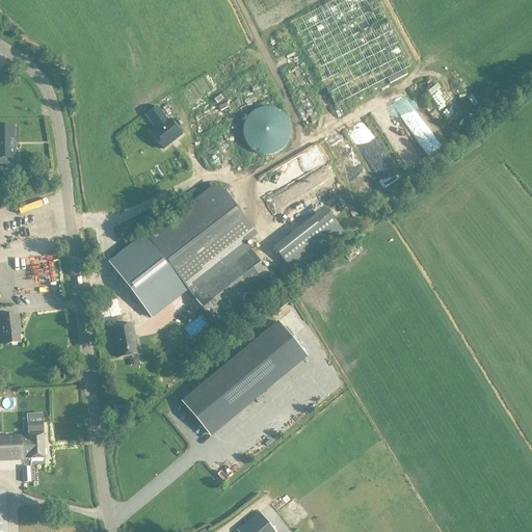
[(281,0),(299,37),(321,33),(304,42),(321,77),(324,84),(331,83),(328,100),(406,62),(376,0),(281,0)]
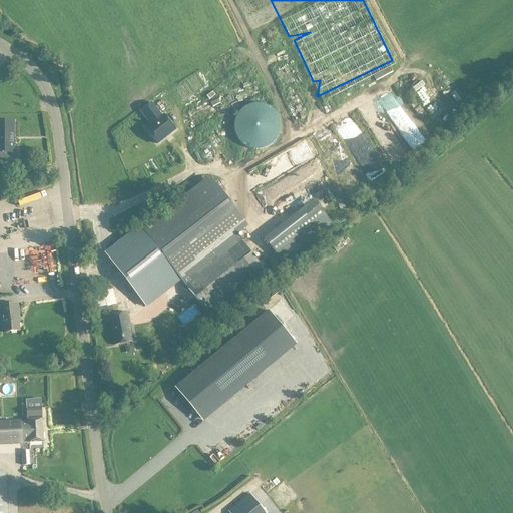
[(402,0),(396,4),(406,21),(412,18),(402,0)]
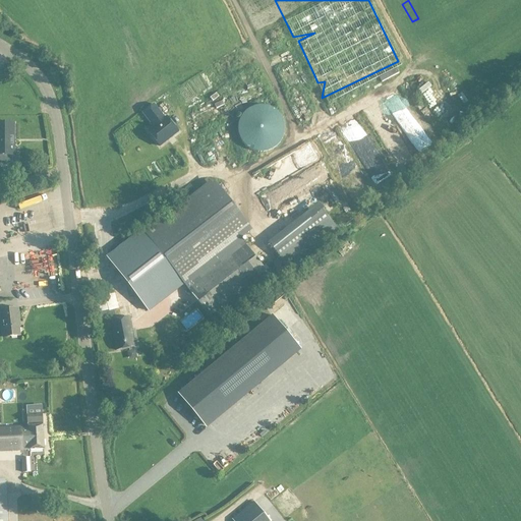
[(250,8),(251,15),(267,12),(265,1),(256,2),(257,7),(250,8)]
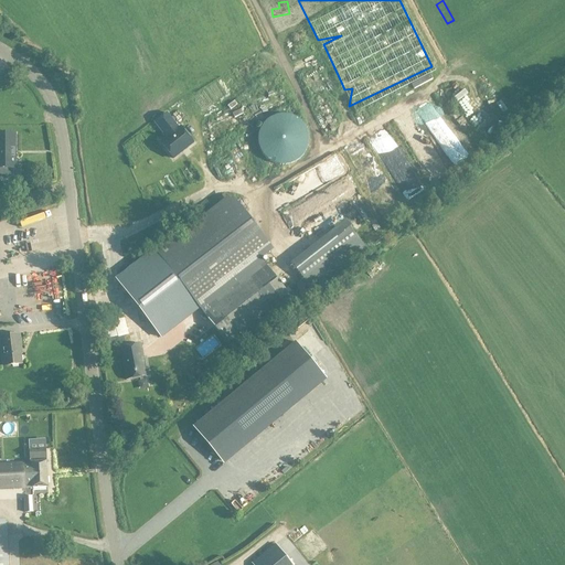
[(469,52),(458,57),(460,63),(471,57),(469,52)]
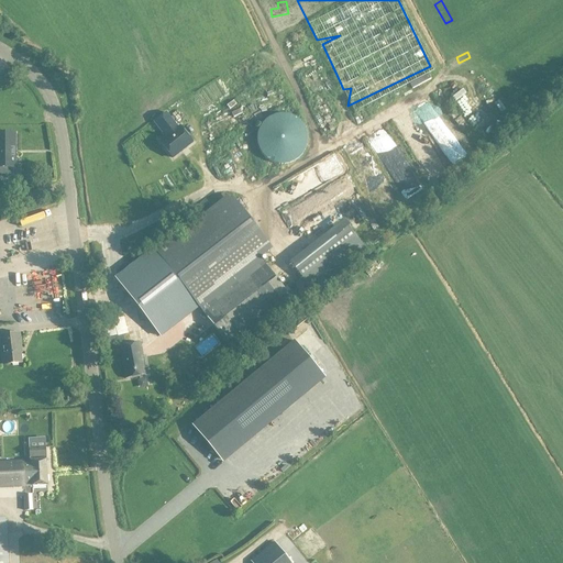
[(258,59),(250,66),(261,81),(271,75),(258,59)]
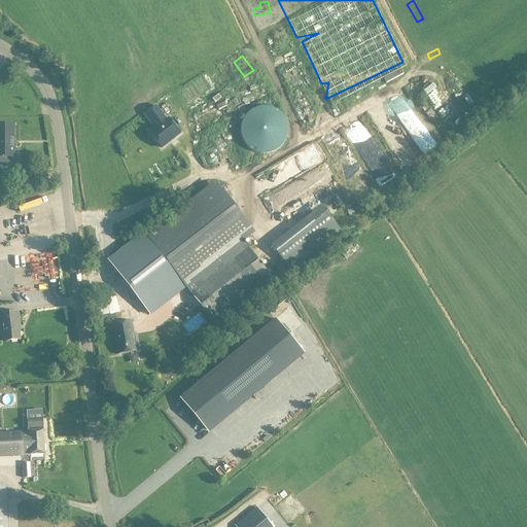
[(261,84),(252,90),(255,96),(265,92),(261,84)]
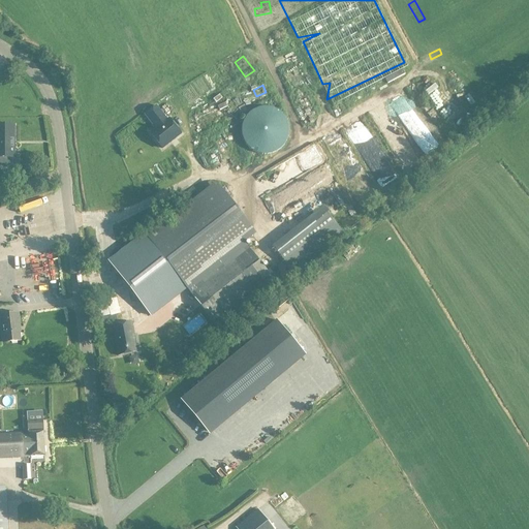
[(198,96),(186,100),(188,106),(200,101),(198,96)]
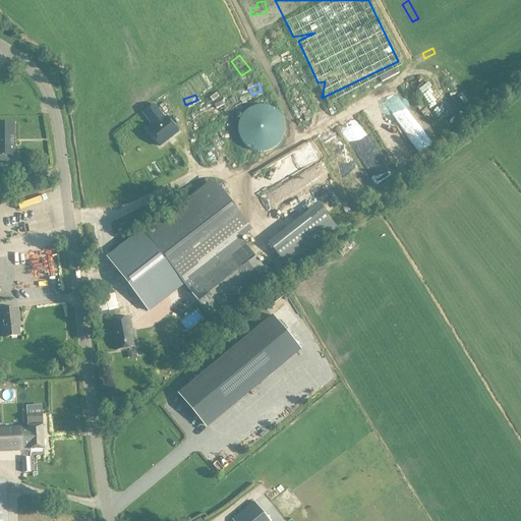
[(154,104),(142,113),(154,127),(149,131),(160,147),(178,132),(167,117),(165,119),(154,104)]
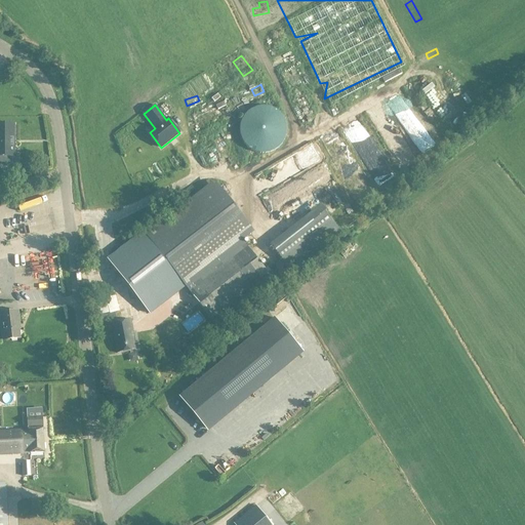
[(252,151),(258,153),(266,153),(273,151),(279,147),(283,140),(285,134),(286,127),(284,121),(281,115),(276,111),(271,108),(264,107),(257,107),(251,109),(246,113),(242,118),(240,124),(239,130),(240,136),(243,143),(247,148),(252,151)]
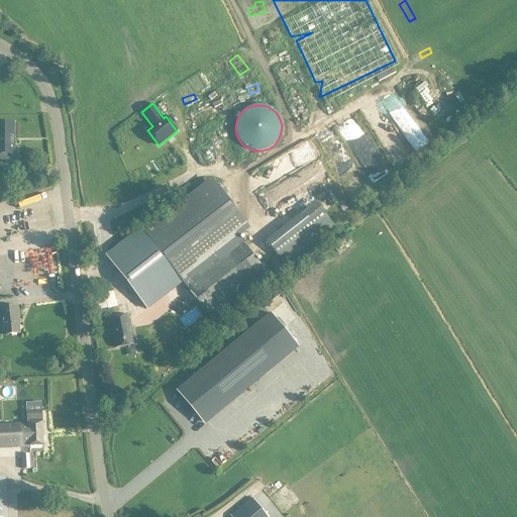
[(301,117),(308,112),(302,105),(295,110),(301,117)]
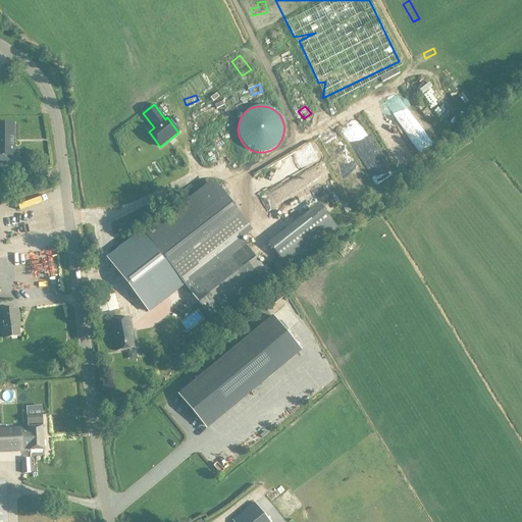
[(357,117),(364,112),(361,107),(354,113),(357,117)]
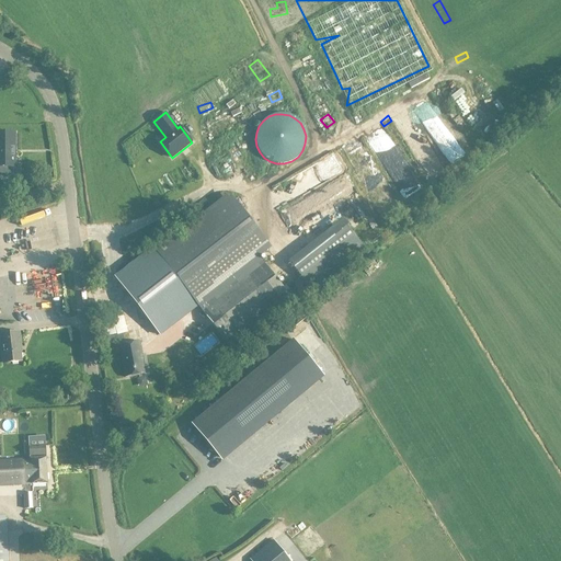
[(374,118),(368,126),(373,129),(378,122),(374,118)]
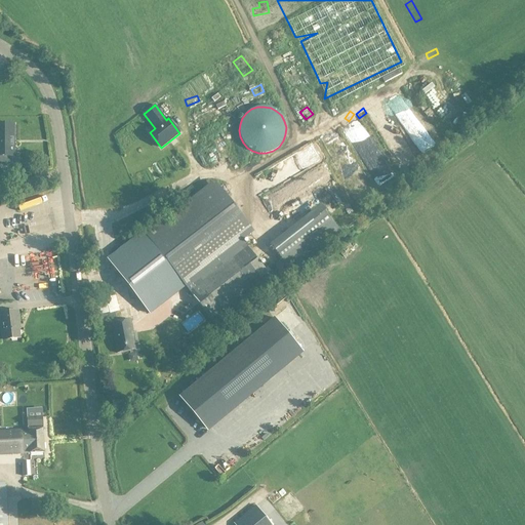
[(11,157),(13,157),(13,125),(0,124),(0,165),(11,165),(11,157)]
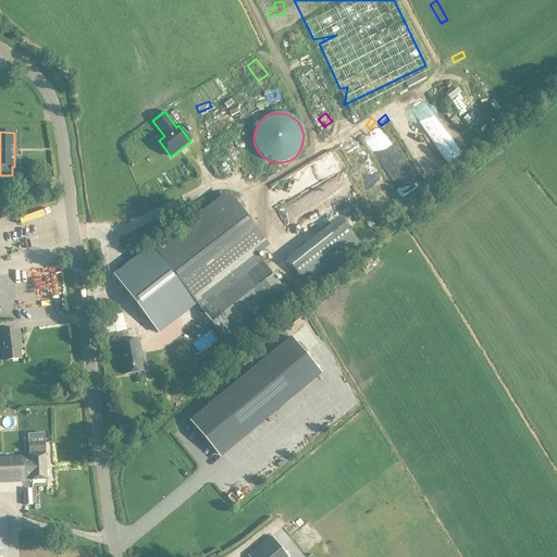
[(210,195),(213,198),(225,188),(222,185),(210,195)]
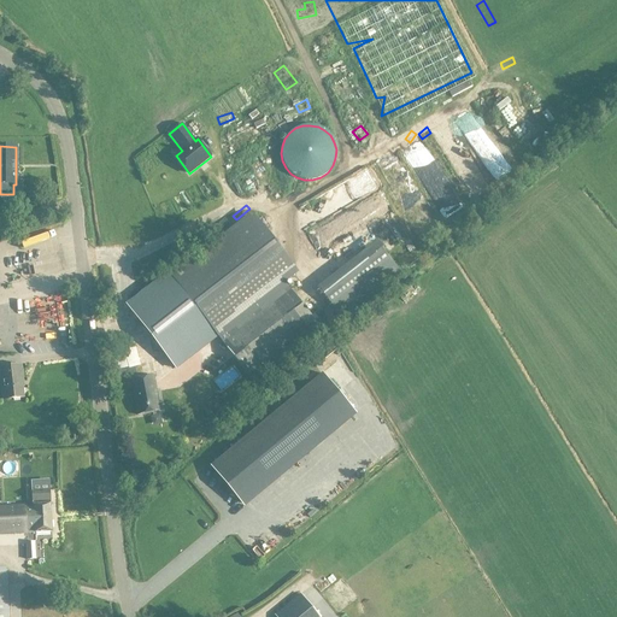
[(254,216),(174,278),(186,295),(195,307),(217,335),(286,282),(298,272),(254,216)]
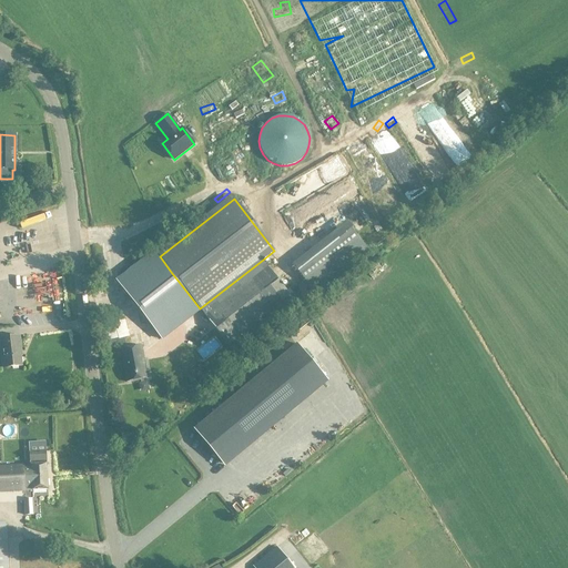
[(155,257),(144,260),(145,269),(158,266),(155,257)]
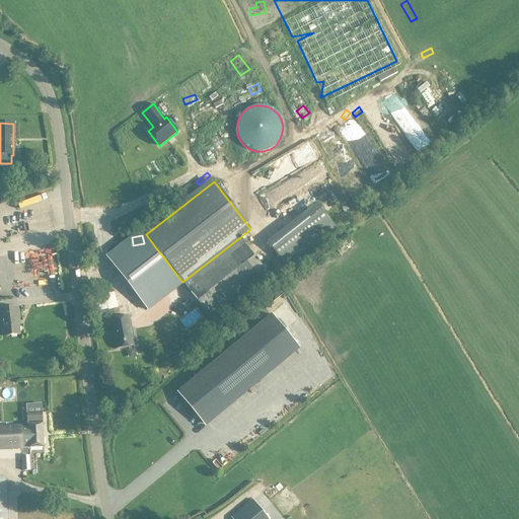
[(182,282),(214,321),(271,277),(240,237),(182,282)]
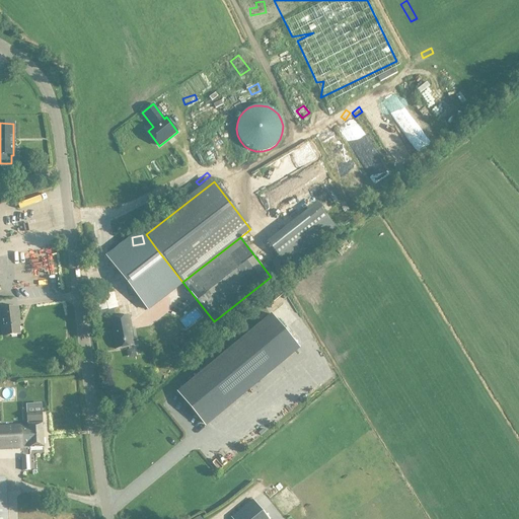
[(110,287),(103,289),(106,304),(114,303),(110,287)]
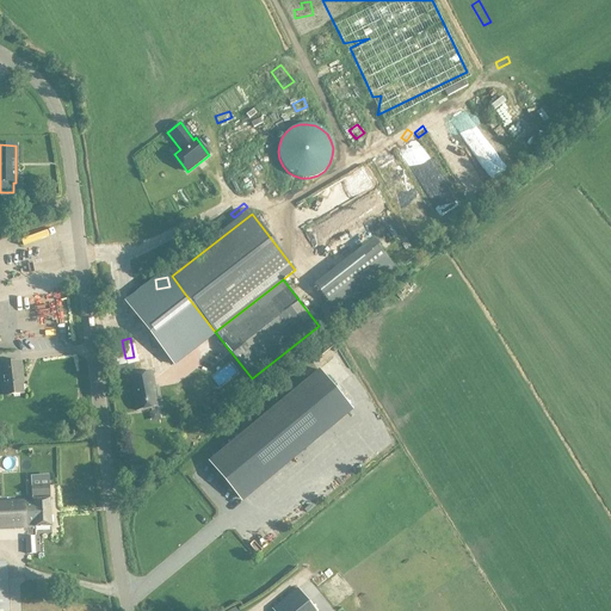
[(230,355),(207,372),(211,380),(236,363),(230,355)]
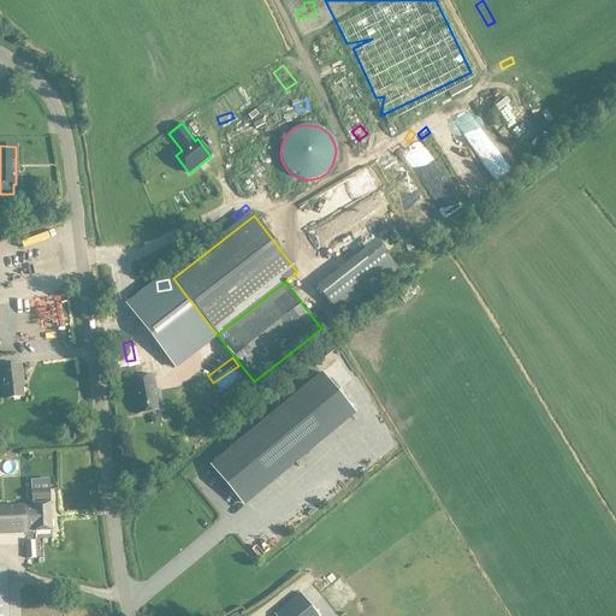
[(22,380),(23,380),(21,365),(0,367),(0,371),(4,400),(23,397),(22,380)]
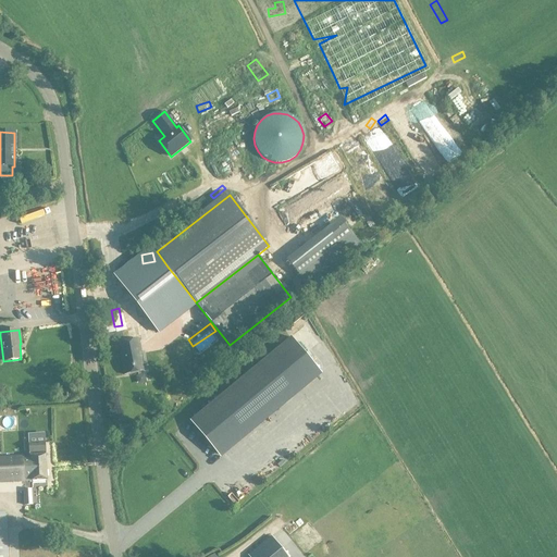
[(319,371),(291,337),(190,421),(218,455),(319,371)]
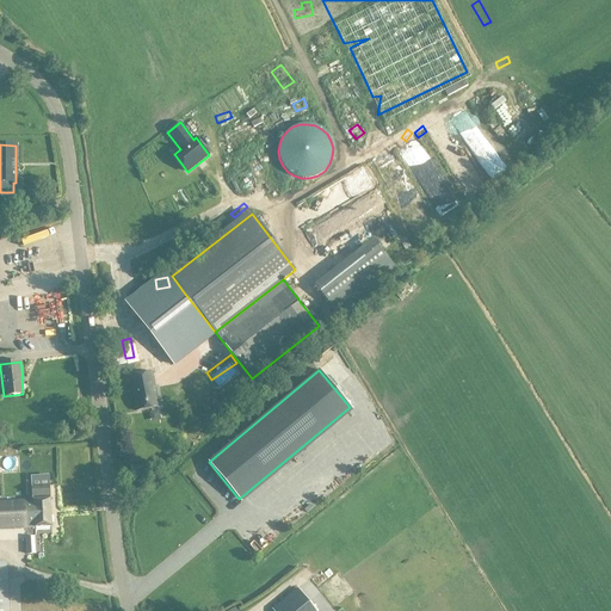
[(152,372),(129,376),(136,412),(158,407),(152,372)]
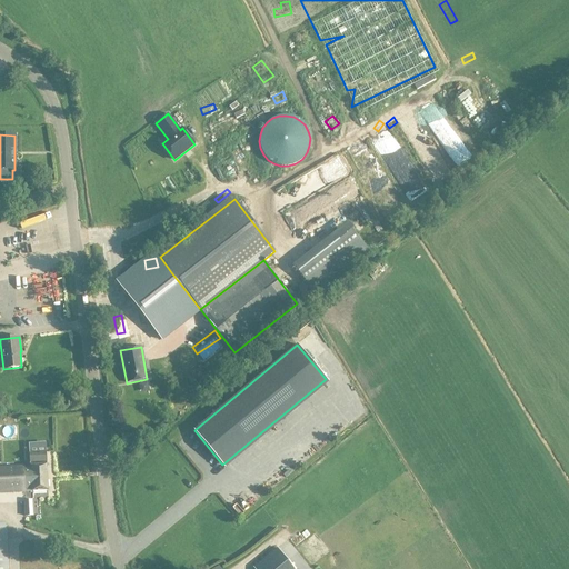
[(31,466),(20,467),(0,467),(0,492),(48,490),(46,452),(30,453),(31,466)]
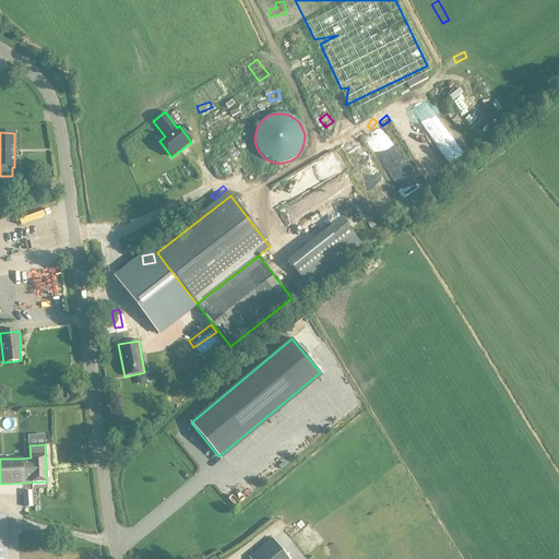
[(289,558),(272,537),(248,557),(250,558),(289,558)]
